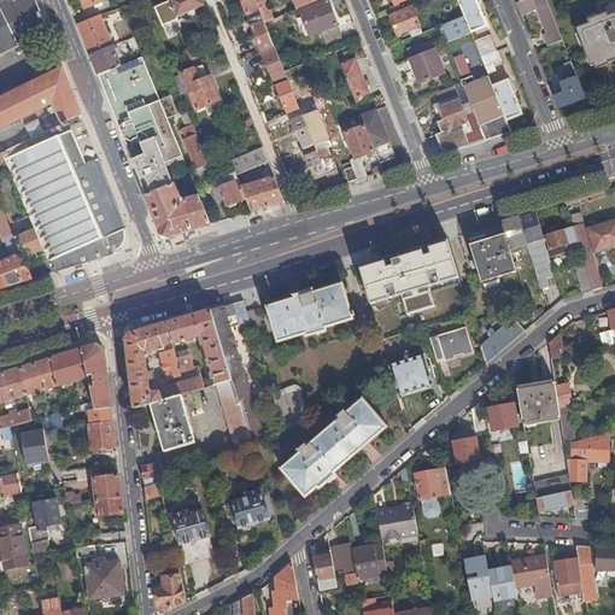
[(0,51),(47,29),(35,0),(0,0),(0,51)]
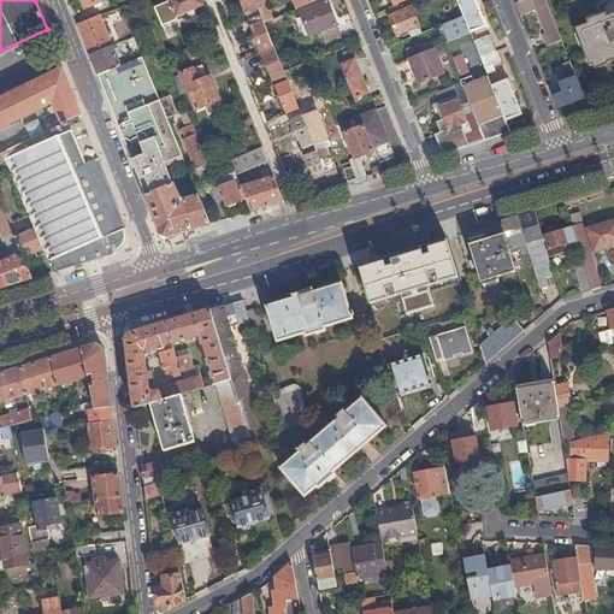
[(169,0),(175,15),(202,3),(201,0),(169,0)]
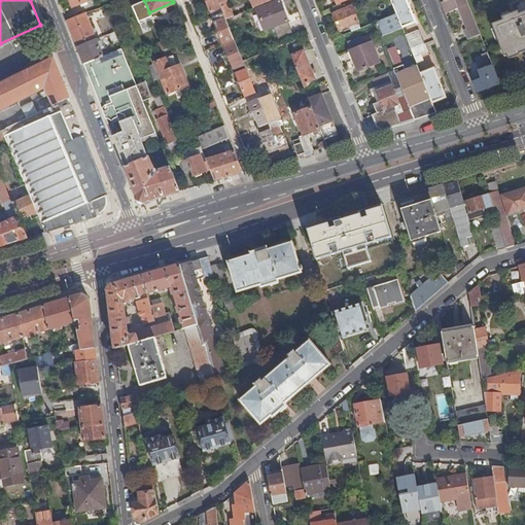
[(215,14),(222,11),(218,1),(217,0),(205,0),(211,15),(215,14)]
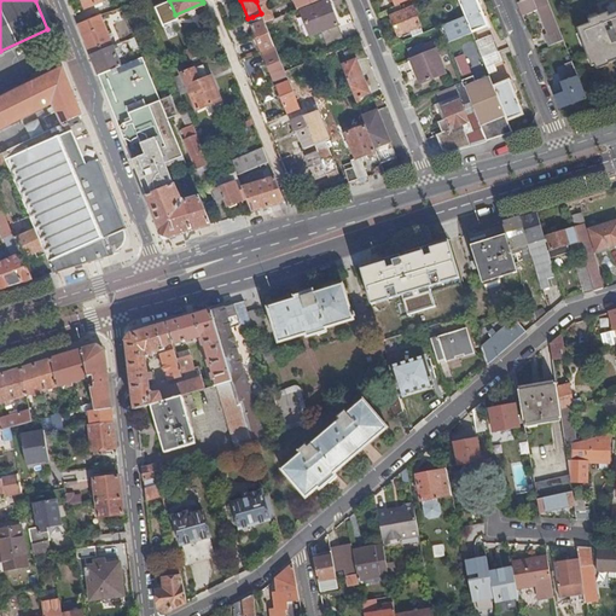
[(261,13),(263,21),(272,18),(265,0),(259,0),(256,1),(261,13)]
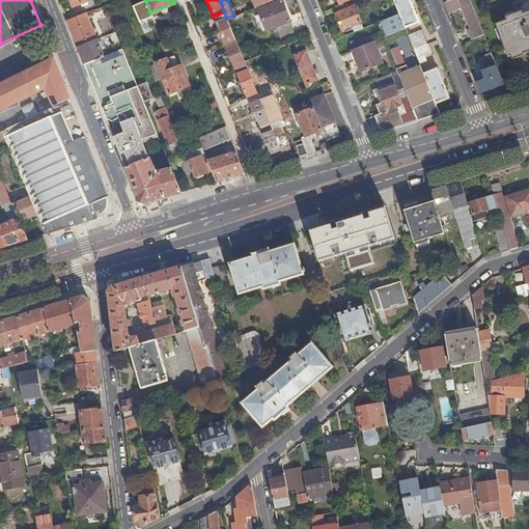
[(275,25),(279,36),(294,31),(281,0),(258,8),(266,29),(275,25)]
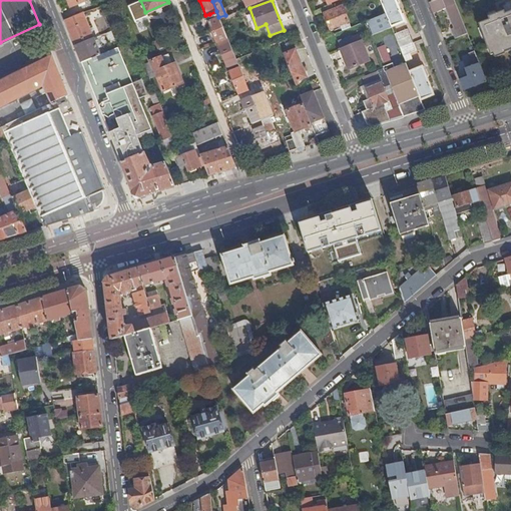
[(380,0),(385,11),(391,24),(404,19),(396,0),(380,0)]
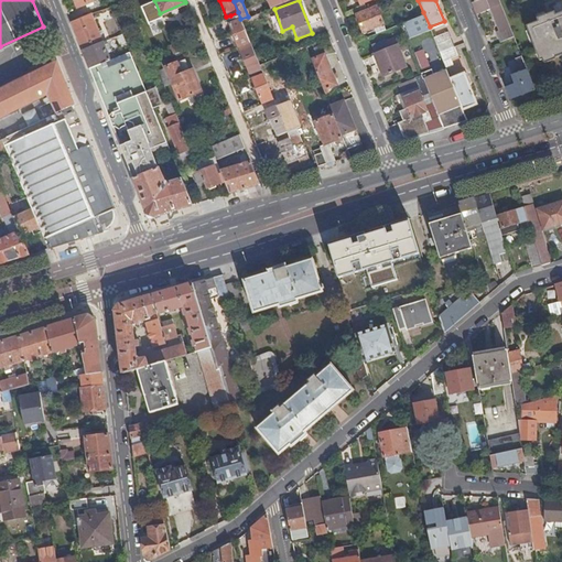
[(494,29),(495,30),(508,24),(498,0),(469,0),(474,10),(489,4),(497,28),(494,29)]
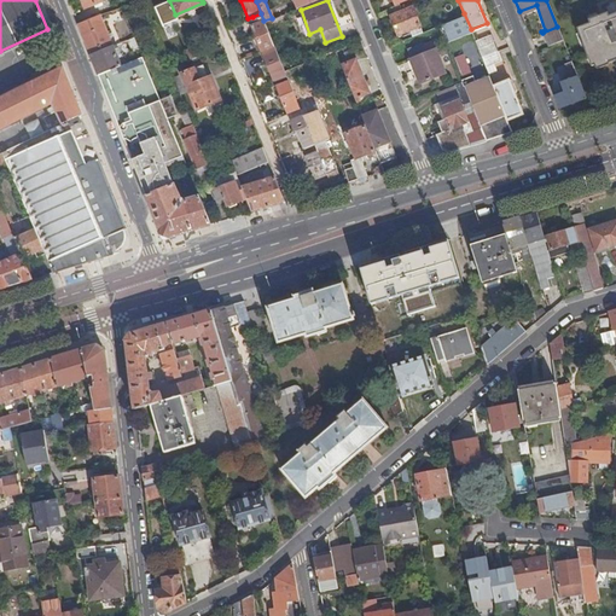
[(408,29),(412,35),(422,30),(412,5),(389,13),(396,33),(408,29)]
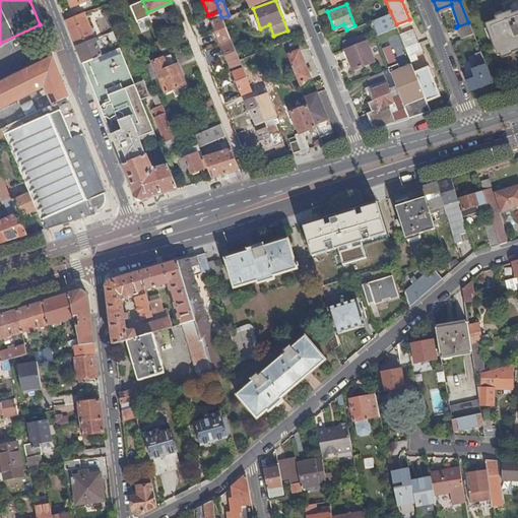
[(503,18),(500,11),(493,14),(494,17),(483,21),(486,25),(489,36),(493,46),(494,50),(496,53),(499,52),(508,49),(507,46),(517,41),(517,7),(509,11),(511,16),(503,18)]
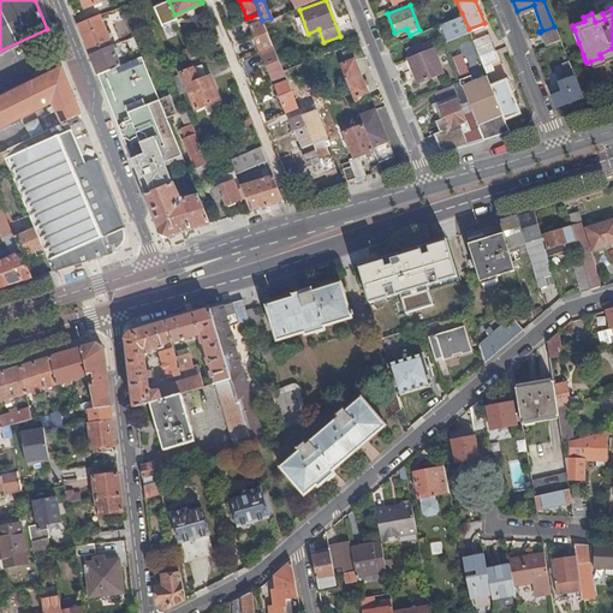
[(601,10),(591,13),(595,22),(605,19),(602,13),(601,10)]
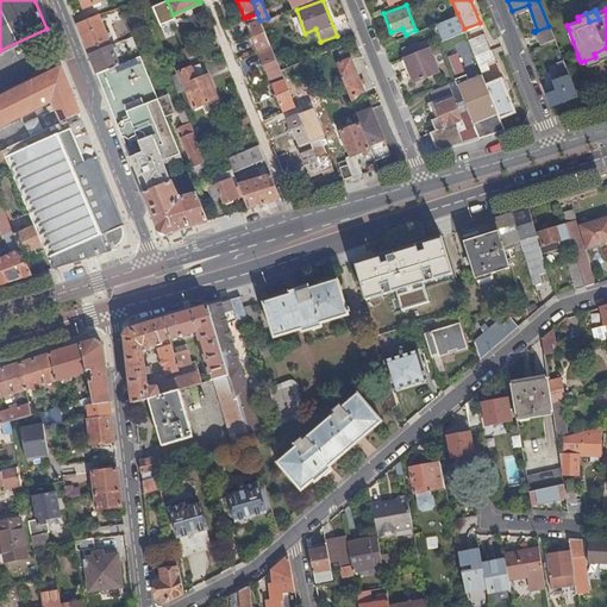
[(98,13),(76,22),(87,49),(108,39),(98,13)]
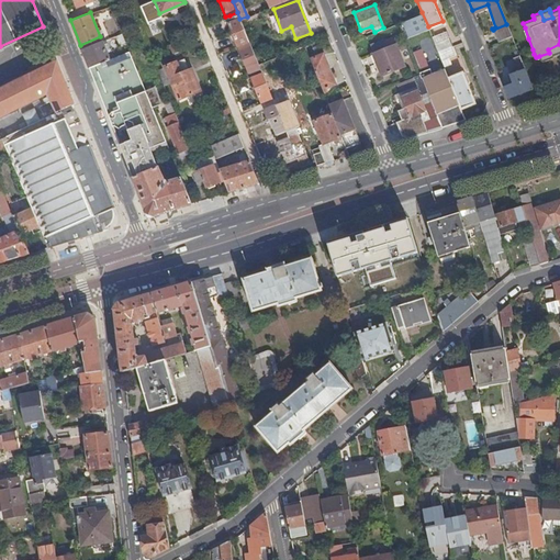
[(228,22),(237,44),(248,40),(239,19),(237,12),(230,15),(232,21),(228,22)]
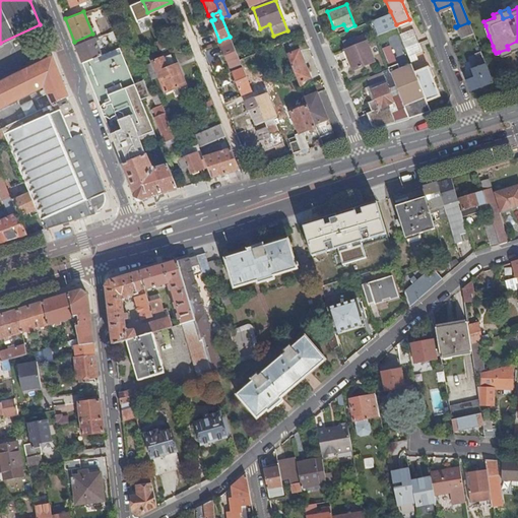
[(377,33),(396,25),(396,24),(390,11),(380,15),(380,16),(372,19),(377,33)]
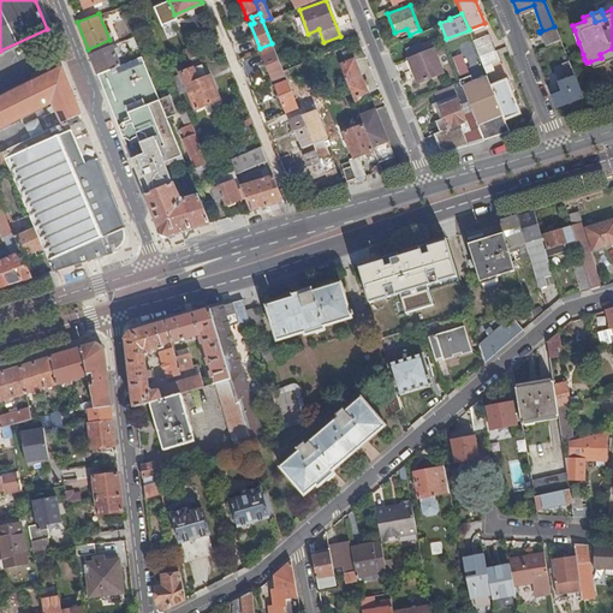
[(543,42),(558,37),(554,27),(540,33),(543,42)]
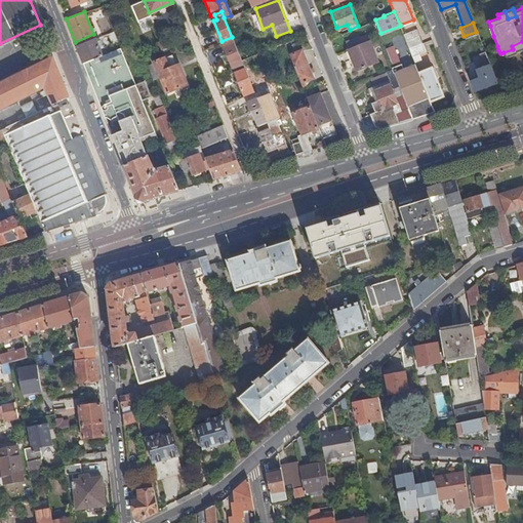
[(117,40),(113,30),(107,33),(111,42),(117,40)]
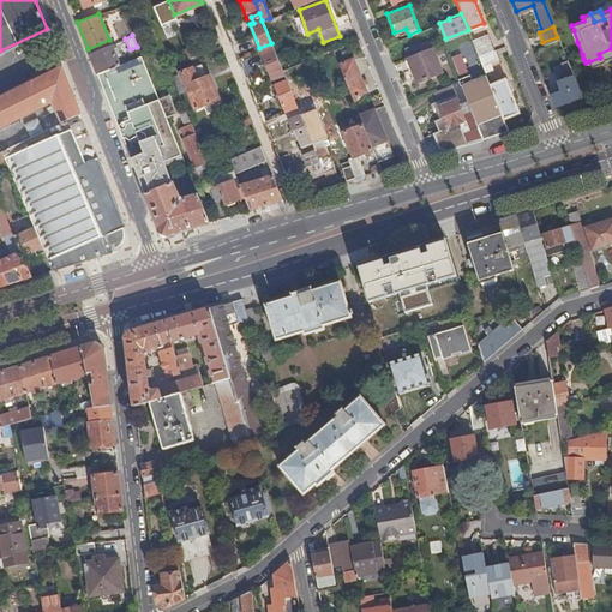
[(443,41),(406,55),(417,81),(442,70),(435,52),(445,47),(443,41)]
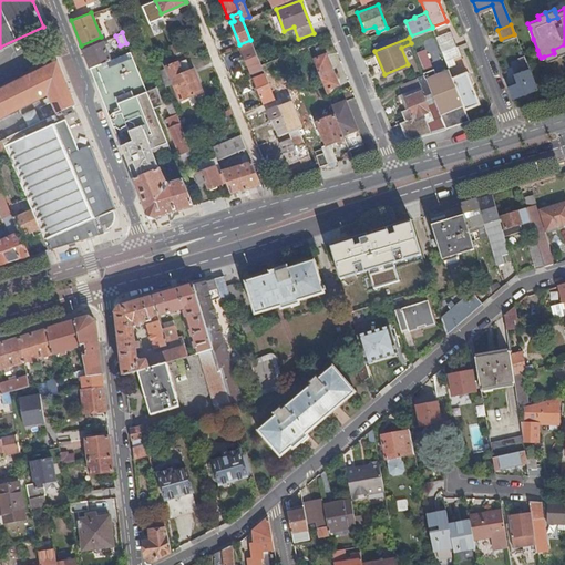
[(442,51),(455,47),(452,38),(439,43),(442,51)]
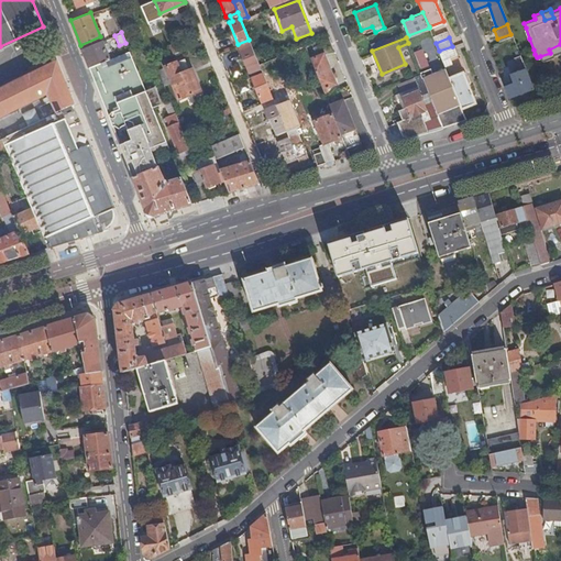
[(106,39),(81,47),(88,66),(109,58),(103,43),(107,42),(106,39)]
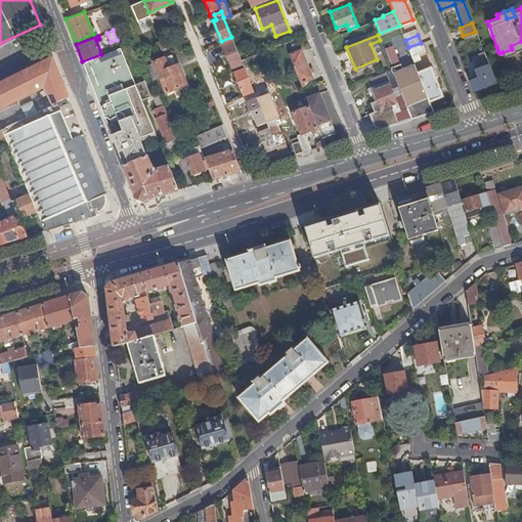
[(221,41),(231,68),(240,64),(243,63),(241,59),(231,37),(221,41)]
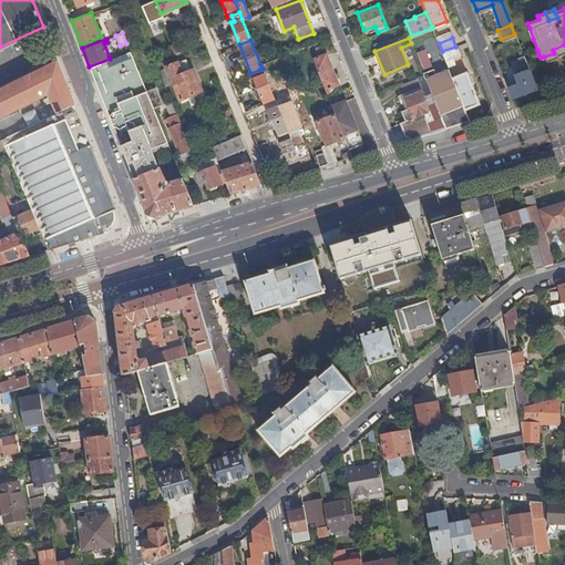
[(564,44),(553,50),(554,53),(544,57),(544,59),(547,61),(556,57),(557,55),(564,51),(564,44)]
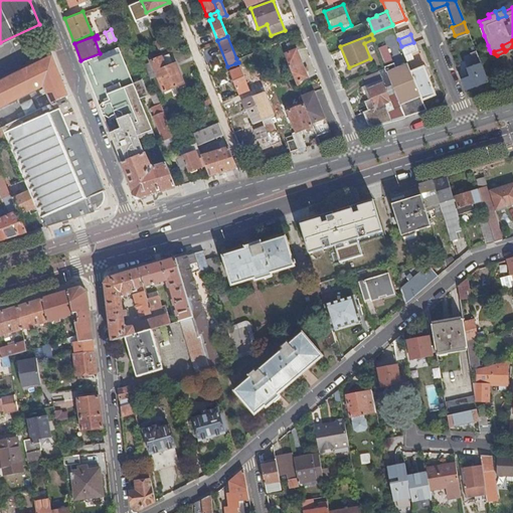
[(416,49),(413,42),(401,46),(403,54),(413,50),(416,49)]
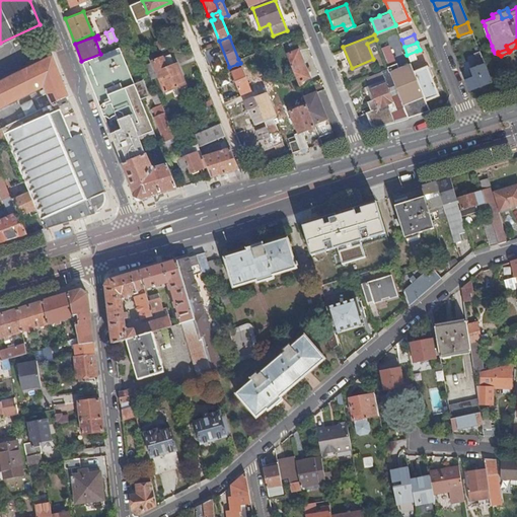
[(463,78),(467,88),(491,80),(489,74),(475,44),(473,45),(475,50),(473,51),(477,63),(469,67),(472,74),(463,78)]
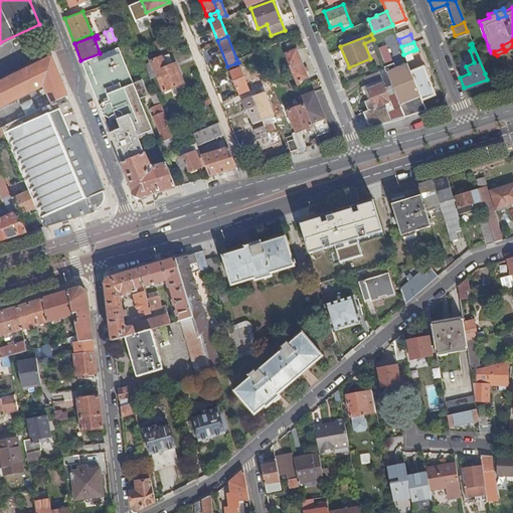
[(118,153),(121,161),(143,152),(132,124),(130,121),(145,115),(139,98),(133,82),(118,46),(100,53),(80,60),(102,114),(104,114),(108,116),(110,114),(113,113),(115,114),(120,128),(115,130),(122,147),(120,147),(119,152),(118,153)]
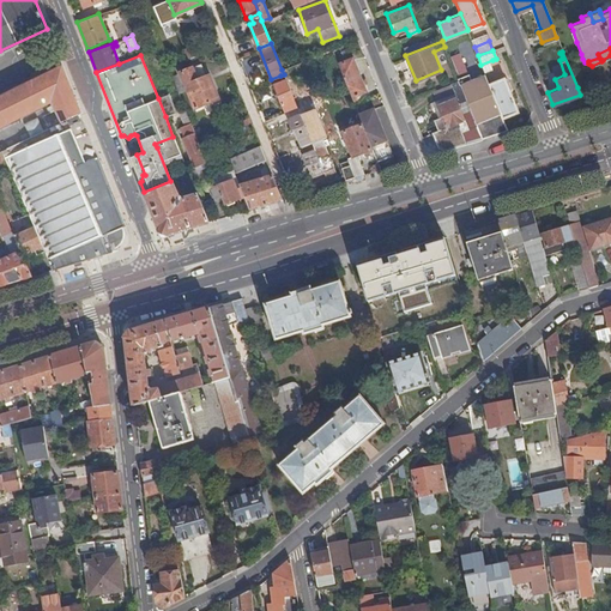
[(338,62),(352,100),(357,98),(355,95),(364,90),(352,56),(338,62)]
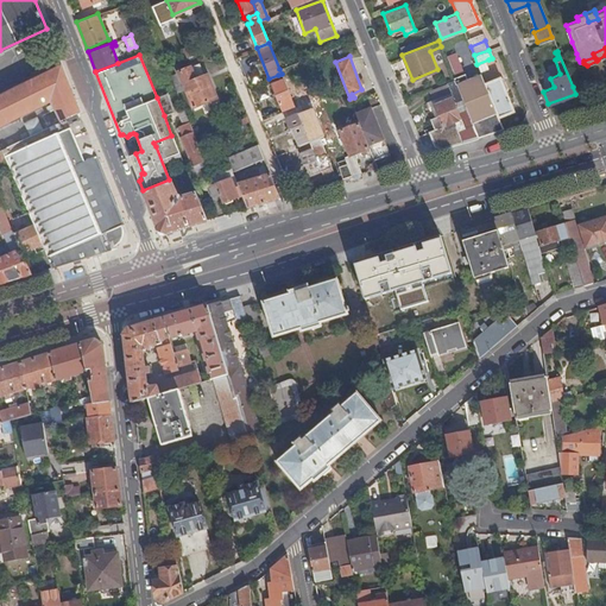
[(0,124),(51,99),(61,119),(79,109),(58,60),(0,88),(0,124)]
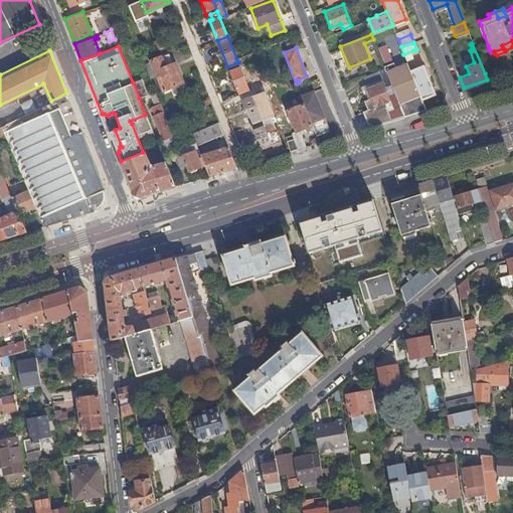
[(415,56),(413,50),(403,54),(406,60),(415,56)]
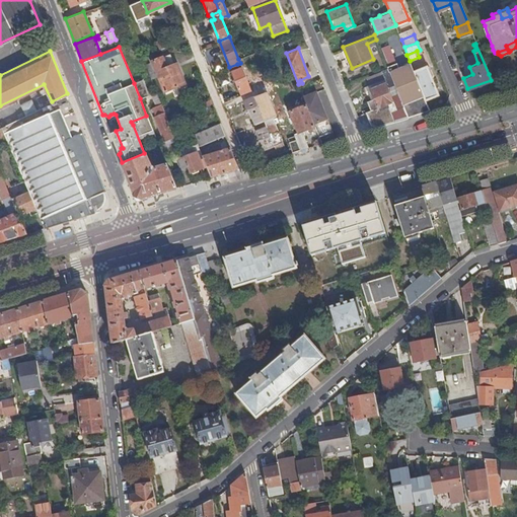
[(152,60),(163,89),(183,80),(175,62),(173,63),(169,53),(152,60)]
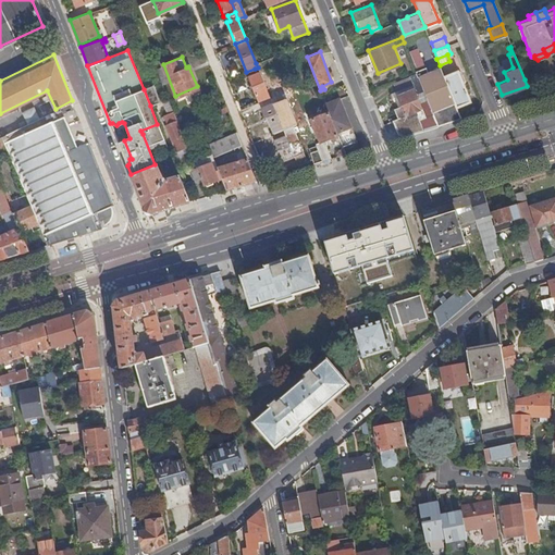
[(436,125),(460,118),(456,107),(444,76),(441,68),(418,76),(436,125)]
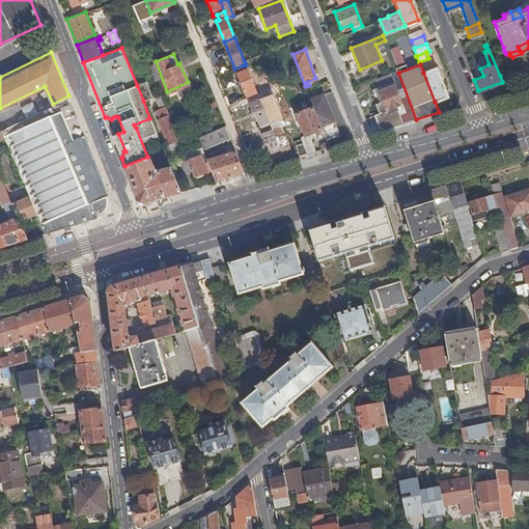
[(237,74),(246,96),(256,92),(247,66),(244,67),(245,71),(237,74)]
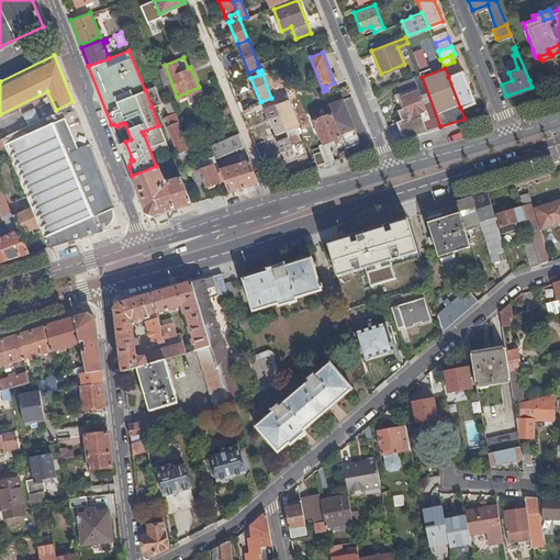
[(448,77),(460,108),(473,102),(462,73),(463,73),(462,71),(448,77)]
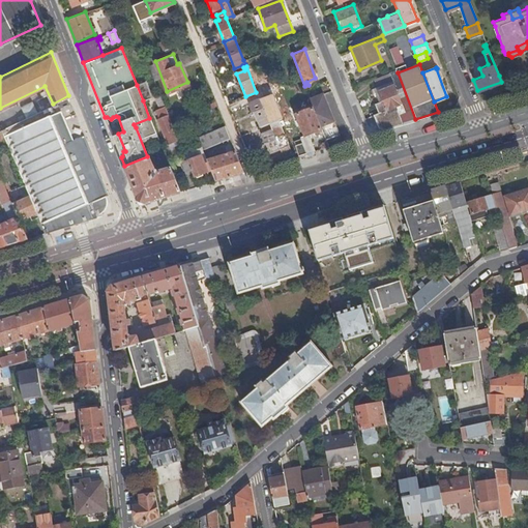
[(384,128),(415,119),(398,72),(396,68),(389,71),(391,78),(393,84),(379,90),(383,100),(374,104),(377,112),(374,113),(378,125),(384,128)]
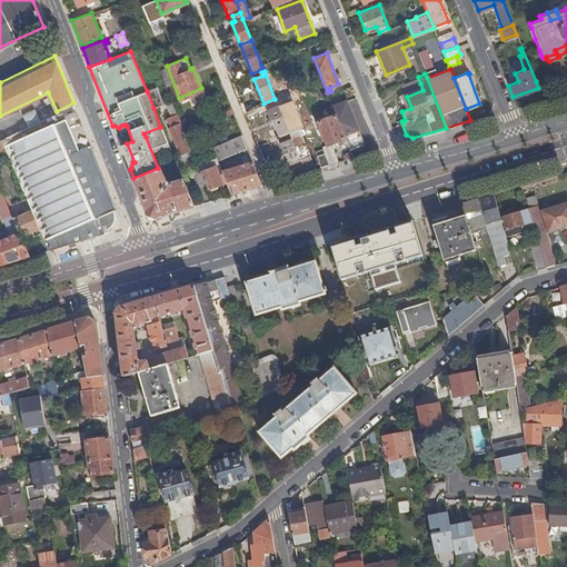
[(418,77),(401,83),(404,90),(420,83),(418,77)]
